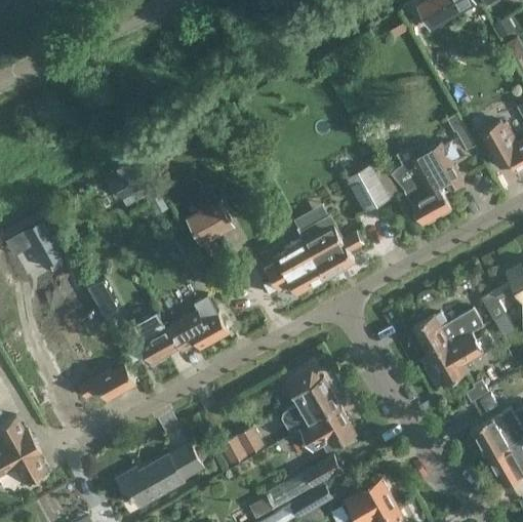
[(453,0),(461,0),(470,14),(479,9),(473,0),(427,0),(408,10),(414,22),(453,0)]
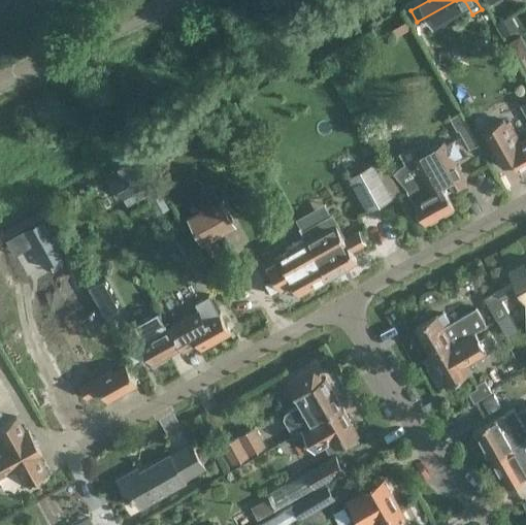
[(508,18),(495,26),(502,39),(517,31),(508,18)]
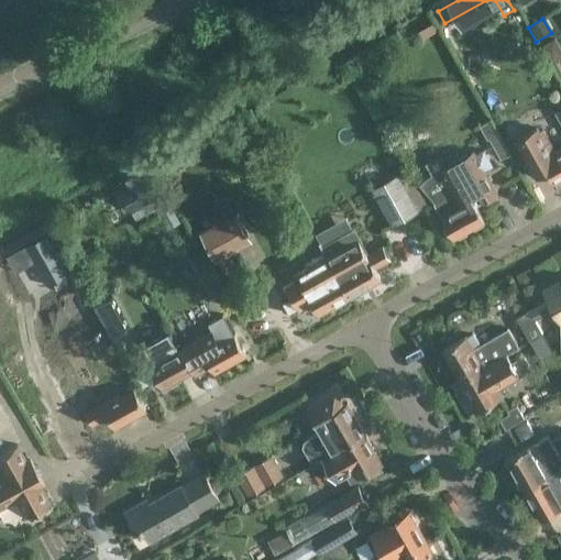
[(515,143),(537,182),(547,176),(552,186),(560,179),(560,111),(553,117),(560,130),(560,150),(553,154),(541,133),(537,135),(535,132),(515,143)]
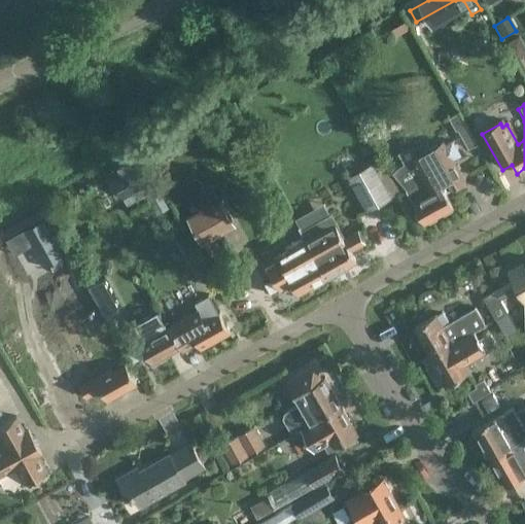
[(458,115),(448,121),(454,133),(456,132),(467,151),(476,147),(458,115)]
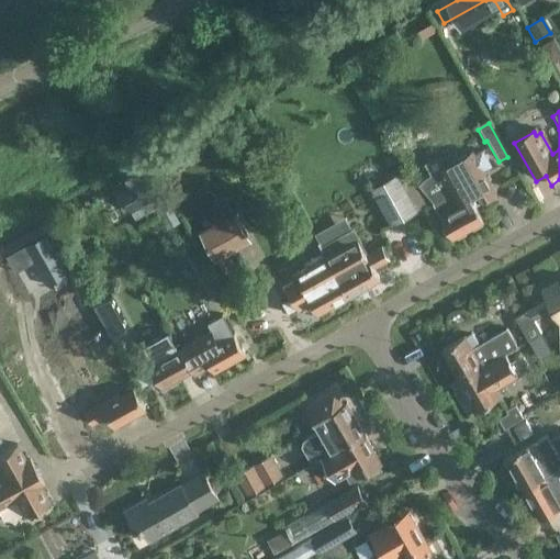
[(492,197),(493,196),(480,171),(488,167),(481,154),(472,158),(470,154),(443,169),(444,172),(438,174),(435,175),(429,177),(417,187),(433,204),(432,205),(450,241),(482,223),(473,208),(481,203),(477,197),(489,190),(492,197)]
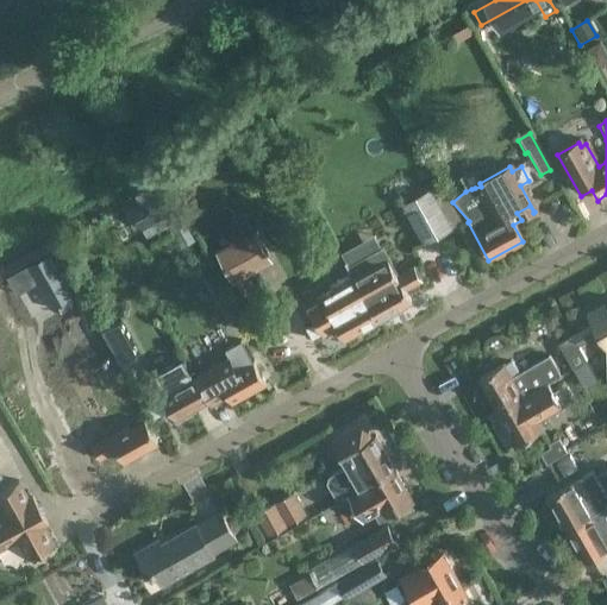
[(449,232),(427,193),(401,207),(423,246),(449,232)]
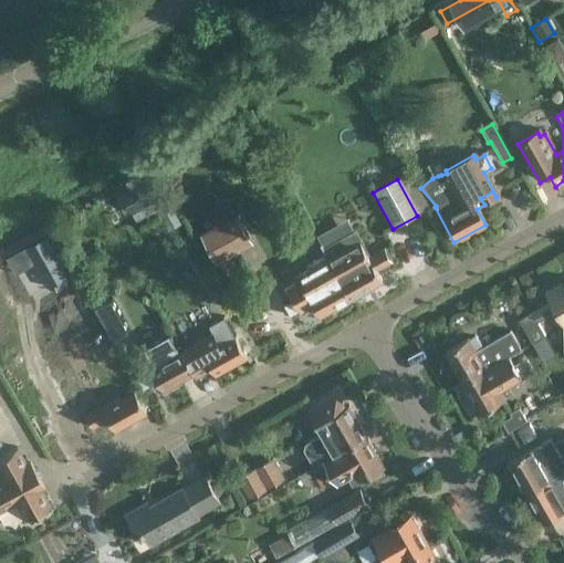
[(413,179),(405,183),(417,211),(425,208),(413,179)]
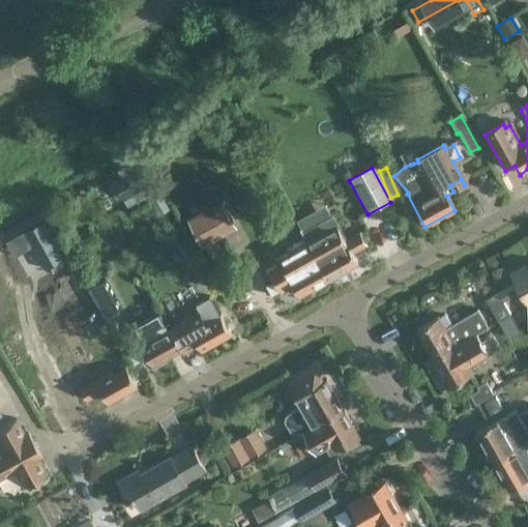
[(122,204),(147,189),(138,172),(112,185),(122,204)]
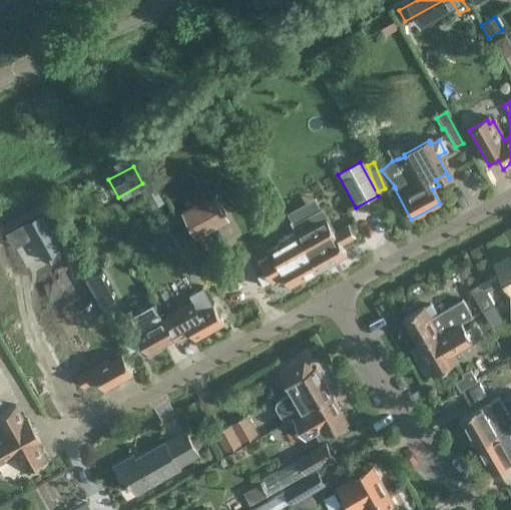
[(201,169),(183,179),(189,189),(207,179),(201,169)]
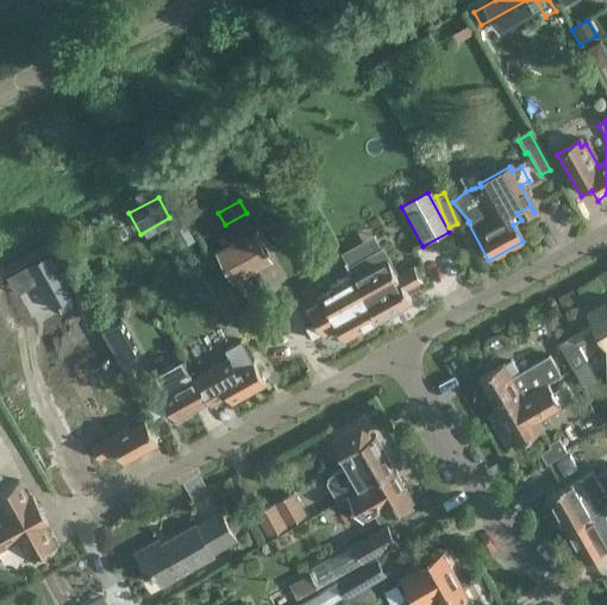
[(267,257),(254,234),(220,253),(233,276),(267,257)]
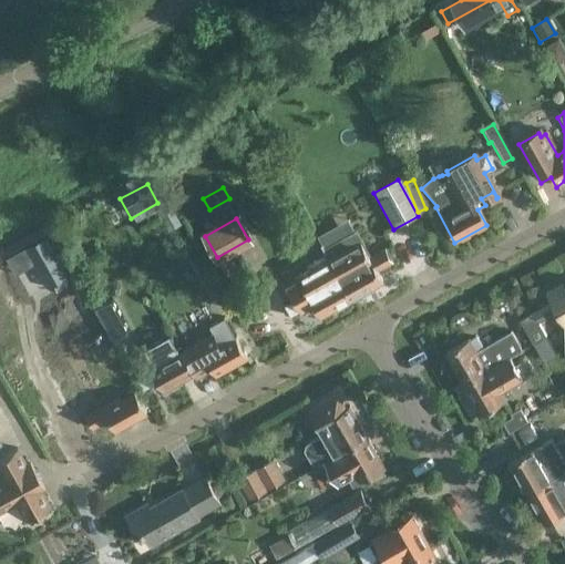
[(321,247),(320,247),(326,258),(329,263),(351,301),(382,284),(376,274),(392,264),(384,252),(369,260),(356,236),(325,253),(321,247)]
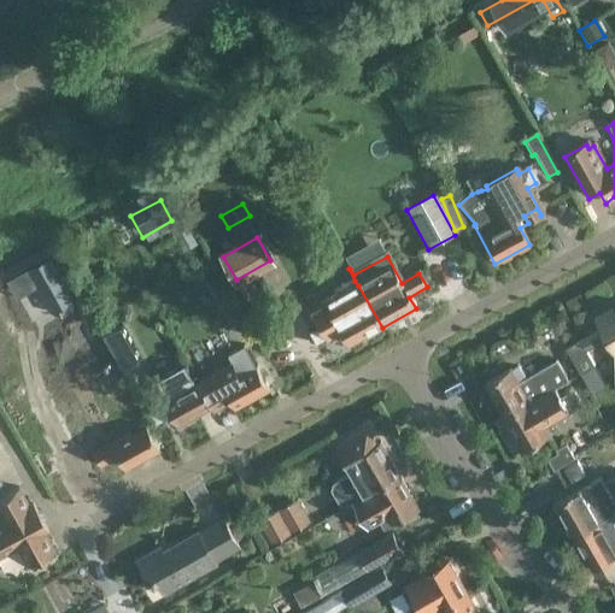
[(315,332),(309,336),(316,348),(326,342),(327,343),(341,335),(347,347),(382,328),(358,286),(355,281),(335,292),(338,296),(329,301),(331,305),(311,316),(318,330),(315,332)]
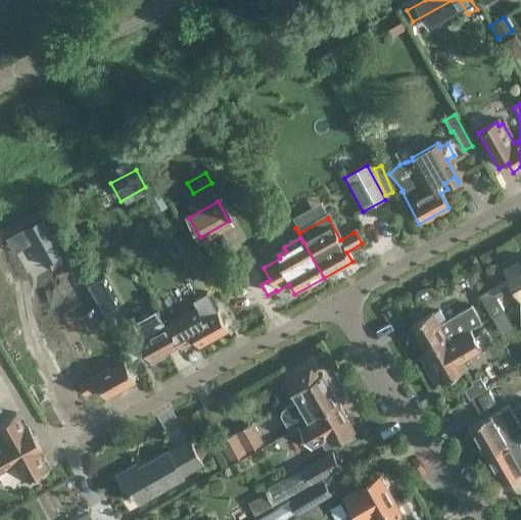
[(520,262),(504,272),(520,302),(520,304),(520,316),(520,262)]
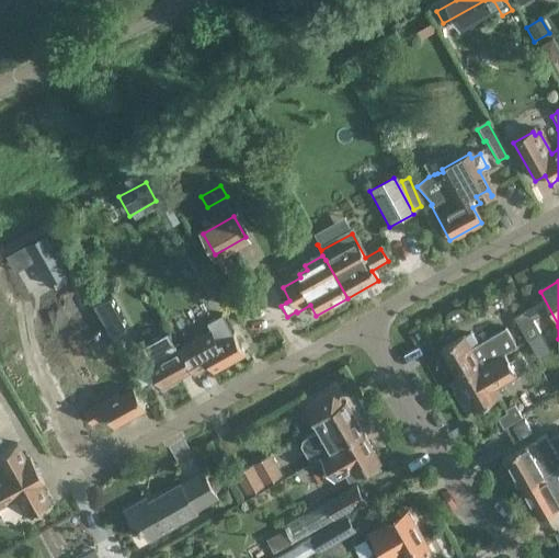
[(109,299),(92,308),(110,338),(125,329),(109,299)]
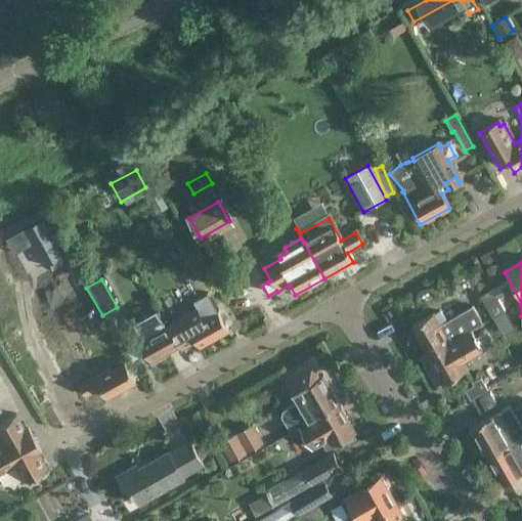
[(491,319),(504,313),(491,292),(479,298),(491,319)]
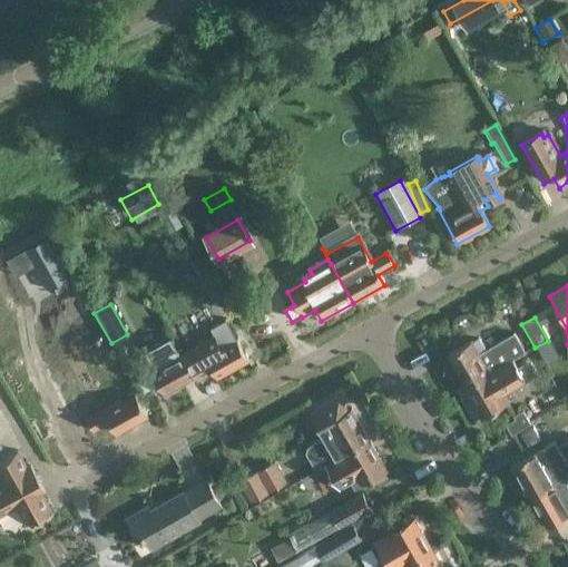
[(198,350),(183,359),(194,378),(196,383),(212,373),(215,380),(247,361),(226,322),(208,332),(214,341),(198,350)]
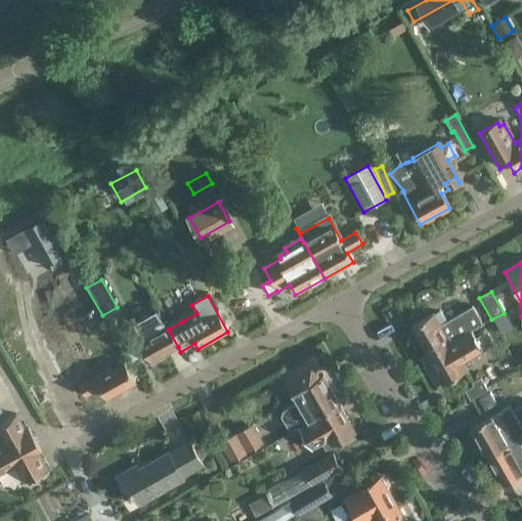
[(410,327),(427,356),(481,326),(471,309),(439,327),(432,314),(410,327)]
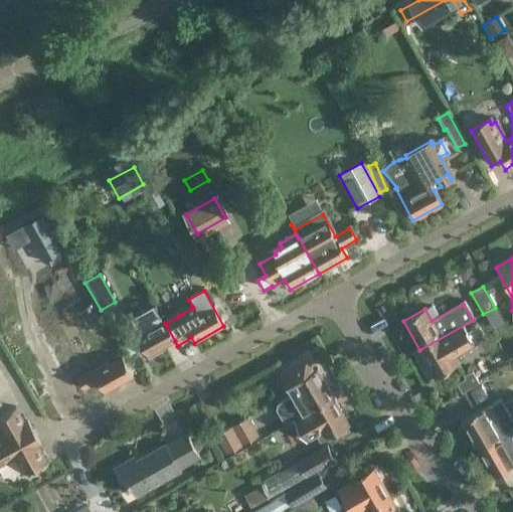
[(175,341),(165,324),(162,325),(153,308),(130,321),(140,337),(137,339),(147,357),(175,341)]
